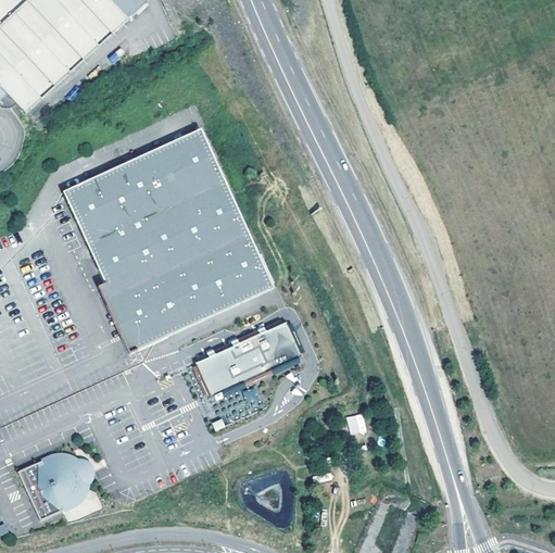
[(0,0),(0,84),(25,112),(127,19),(148,0),(0,0)]
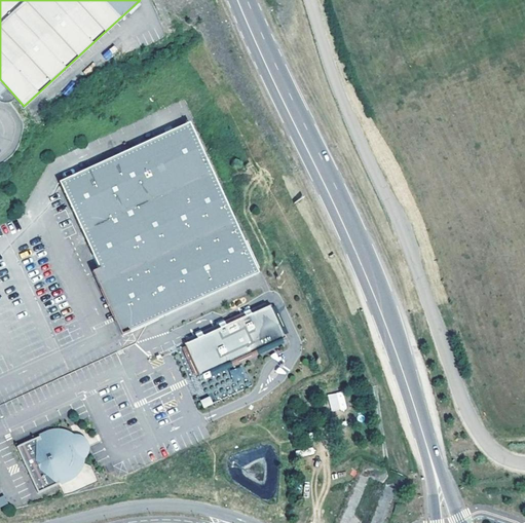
[(106,279),(129,330),(260,270),(256,260),(190,119),(60,180),(76,215),(82,228),(101,267),(106,279)]
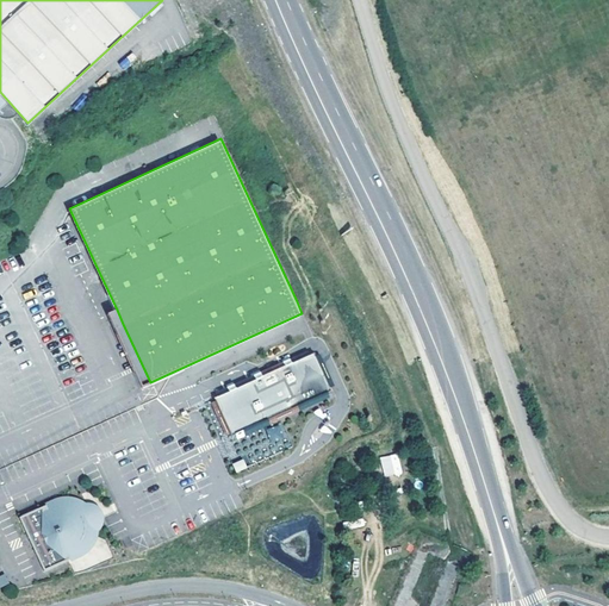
[(111,312),(144,385),(150,382),(123,324),(117,310),(111,312)]
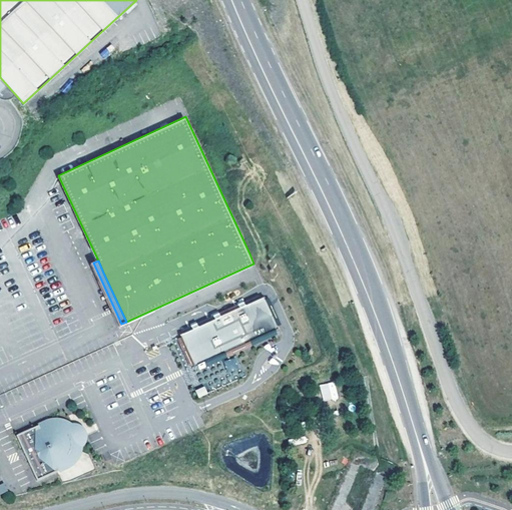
[(199,363),(283,325),(269,293),(249,301),(247,299),(242,301),(243,303),(224,312),(223,310),(196,323),(197,325),(184,331),(199,363)]
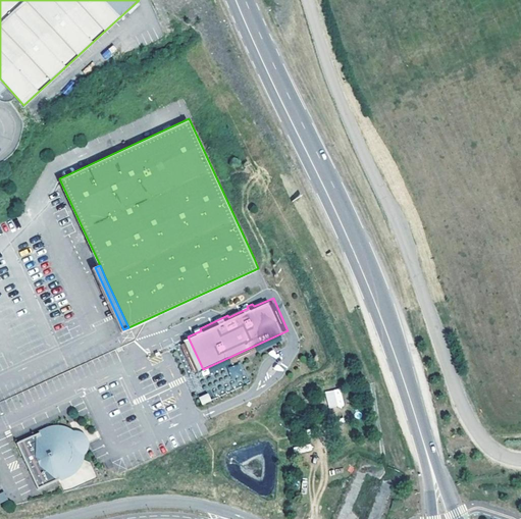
[(326,388),(329,406),(345,403),(342,385),(326,388)]
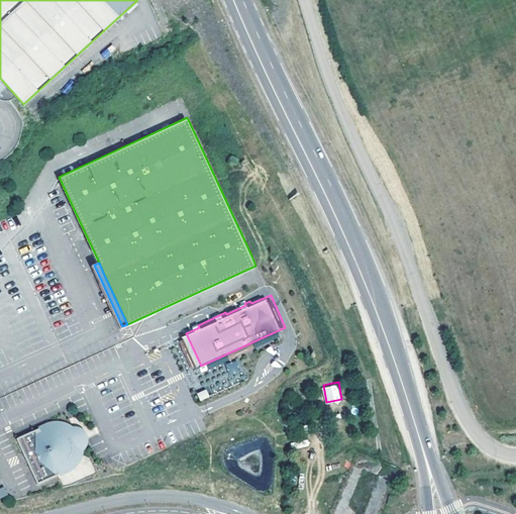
[(207,386),(198,391),(201,398),(211,394),(207,386)]
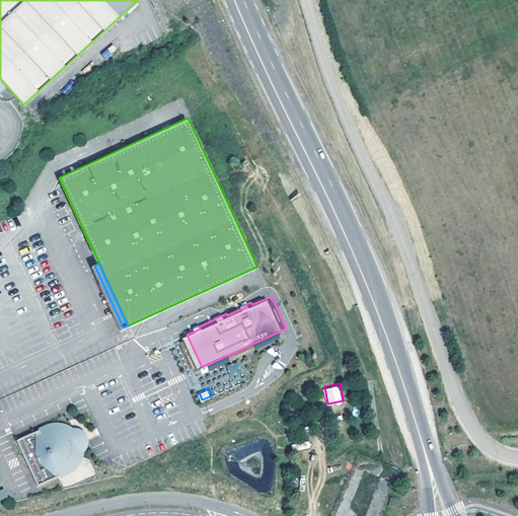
[(41,425),(42,428),(49,425),(56,423),(60,423),(64,424),(68,425),(71,427),(73,428),(74,429),(75,427),(78,428),(80,430),(82,432),(84,432),(86,438),(85,438),(85,440),(86,442),(86,445),(85,447),(82,448),(82,451),(81,455),(80,457),(78,461),(75,464),(72,467),(69,469),(65,471),(62,472),(60,473),(61,476),(65,474),(67,473),(72,471),(76,468),(78,466),(79,464),(81,462),(82,459),(84,453),(85,450),(87,448),(89,445),(89,441),(89,438),(89,434),(87,430),(84,428),(80,426),(76,425),(73,425),(71,423),(68,422),(64,421),(61,421),(57,420),(41,425)]
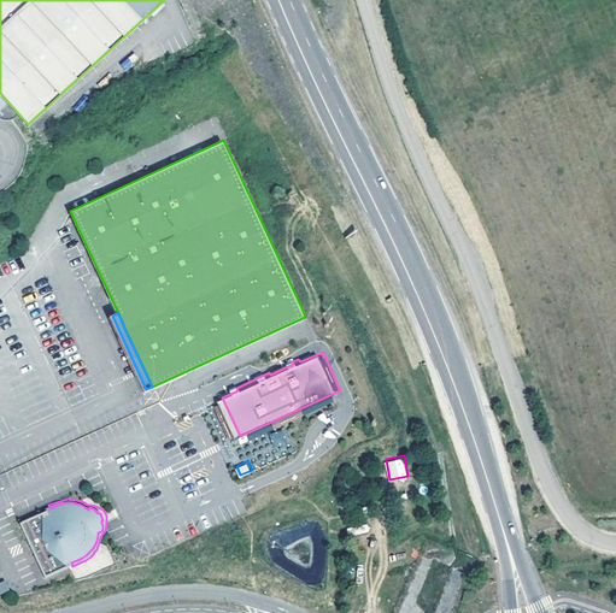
[(98,536),(98,532),(101,531),(103,529),(103,525),(101,523),(101,520),(103,520),(100,513),(98,513),(95,511),(93,508),(89,507),(88,510),(87,508),(84,507),(81,505),(76,504),(71,502),(66,502),(58,505),(50,508),(22,522),(46,575),(71,563),(74,561),(77,560),(82,558),(86,555),(89,552),(93,548),(95,543),(97,541),(98,536)]
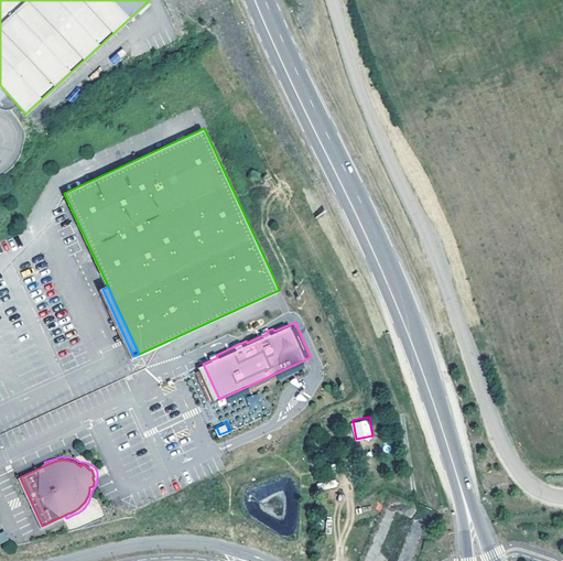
[(0,529),(0,540),(10,536),(4,528),(0,529)]
